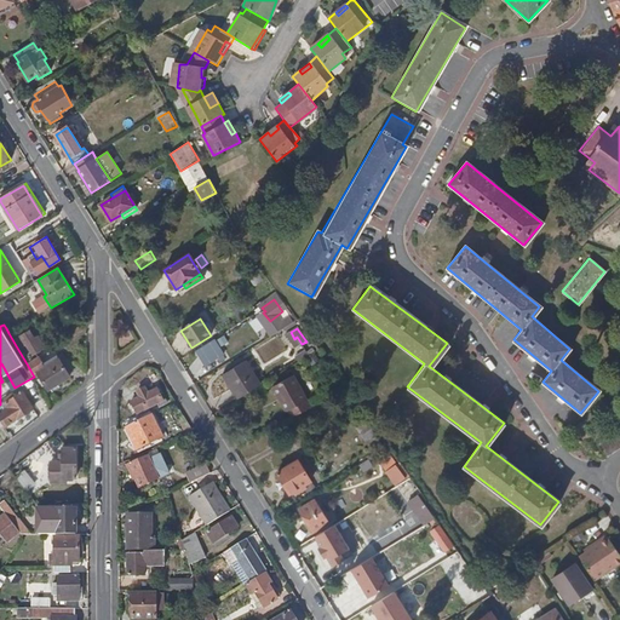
[(21,338),(26,346),(30,344),(36,355),(45,349),(39,338),(34,329),(21,338)]
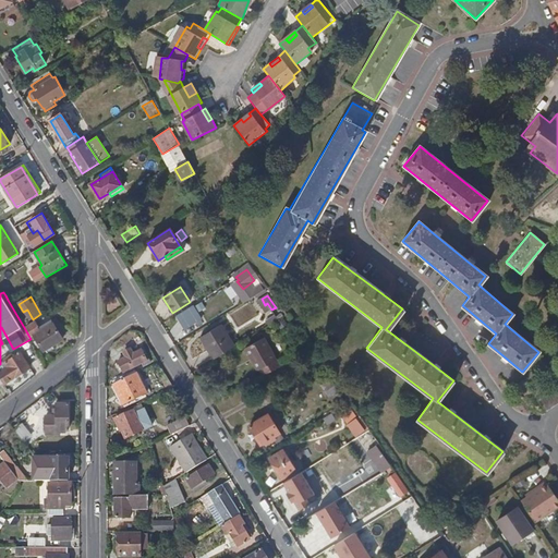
[(35,304),(40,314),(45,312),(38,302),(35,304)]
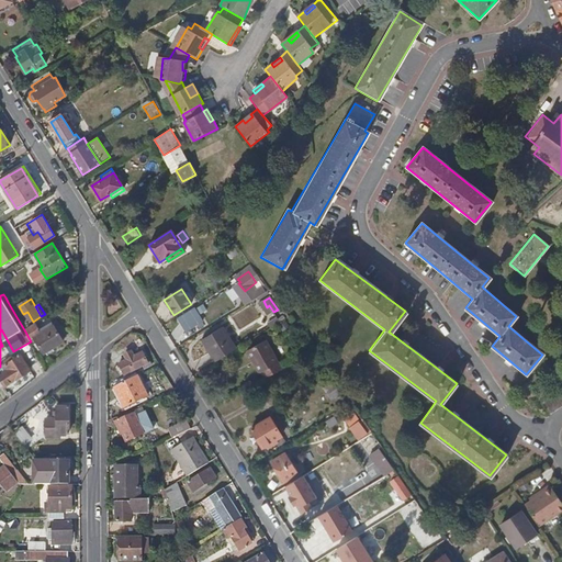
[(27,312),(23,314),(30,324),(33,322),(27,312)]
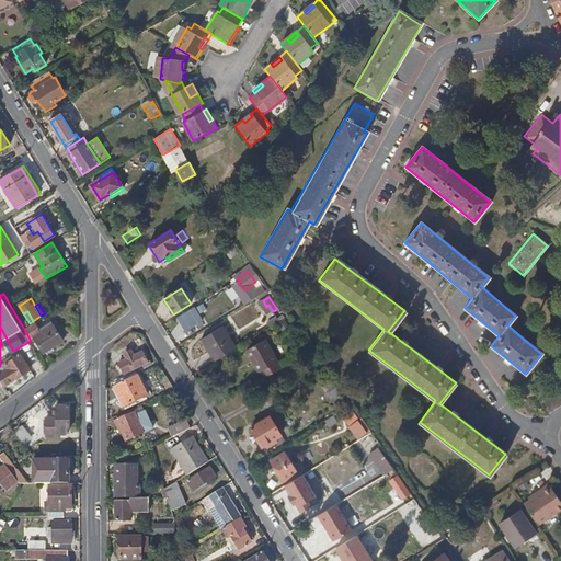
[(266,322),(270,329),(276,324),(272,319),(266,322)]
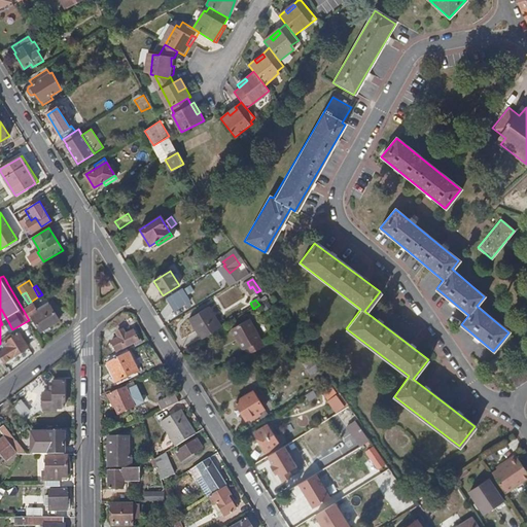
[(29,320),(29,321),(33,318),(42,334),(61,322),(50,307),(41,312),(36,304),(24,311),(29,320)]
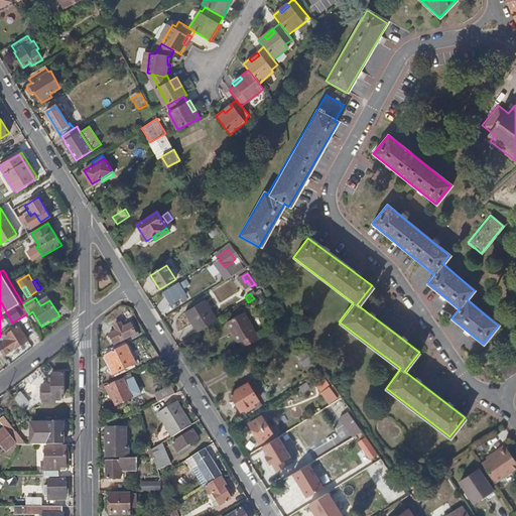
[(186,311),(199,332),(218,320),(206,299),(186,311)]
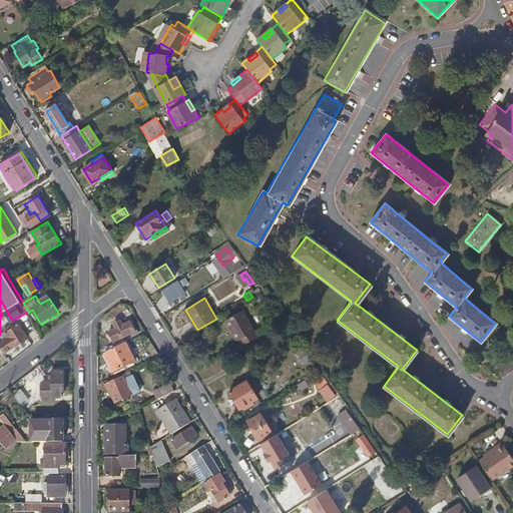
[(235,307),(225,313),(228,317),(241,338),(250,332),(242,318),(247,315),(243,308),(238,312),(235,307)]
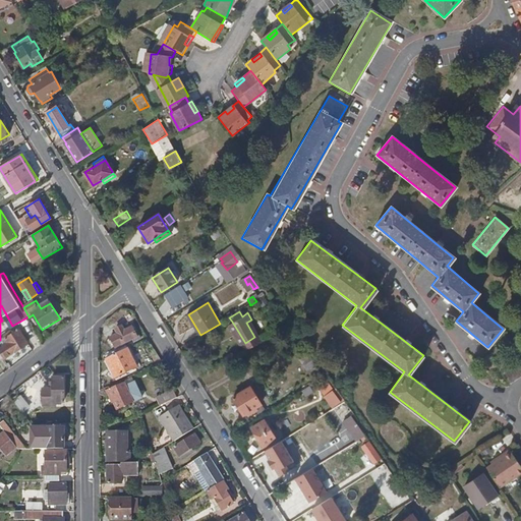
[(245,343),(232,322),(228,325),(240,346),(245,343)]
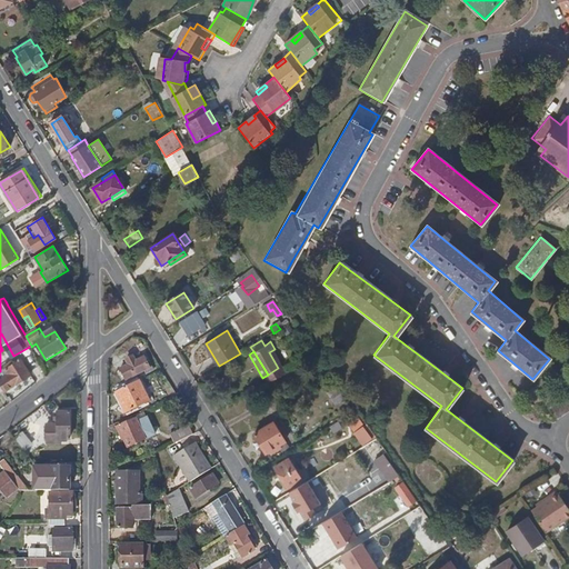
[(25,361),(32,375),(40,370),(31,357),(25,361)]
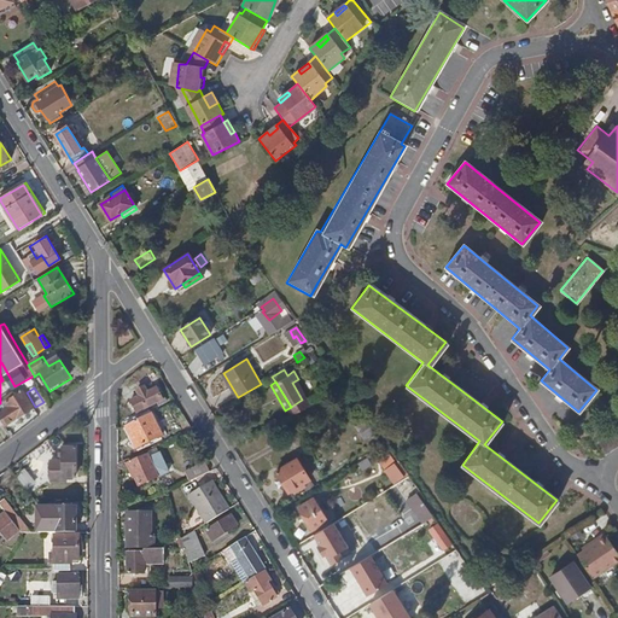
[(0,417),(5,425),(35,407),(27,392),(25,390),(17,395),(16,391),(9,396),(6,398),(7,400),(0,403),(0,417)]
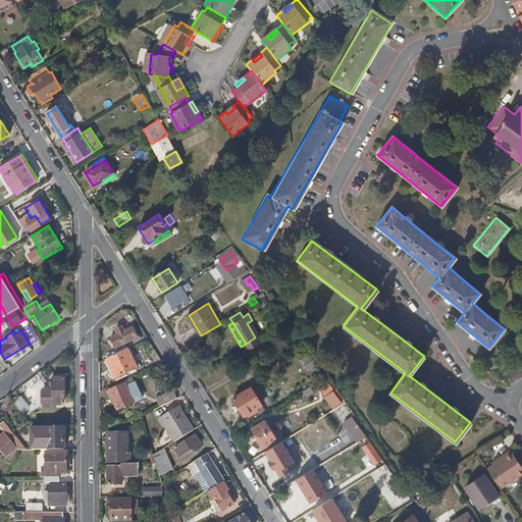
[(133,329),(125,333),(119,336),(111,341),(116,351),(133,342),(134,344),(142,340),(141,336),(138,337),(133,329)]
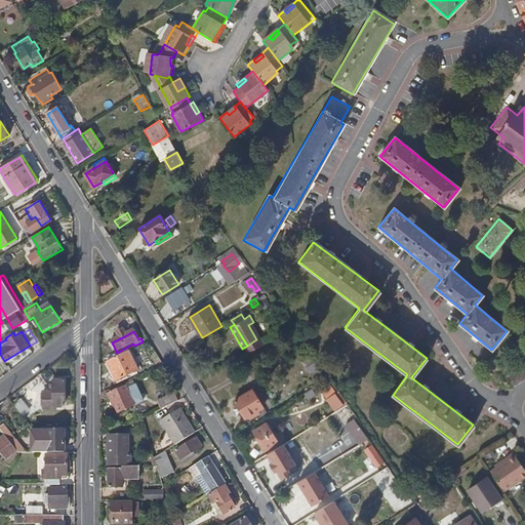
[(125,355),(108,363),(118,382),(138,371),(128,353),(125,355)]
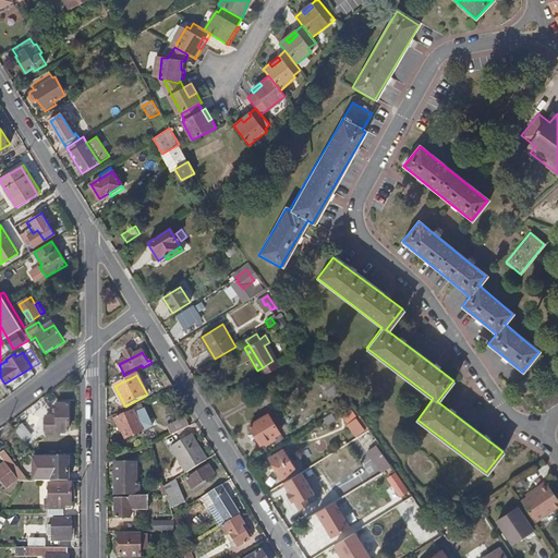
[(325,375),(313,384),(318,393),(332,385),(325,375)]
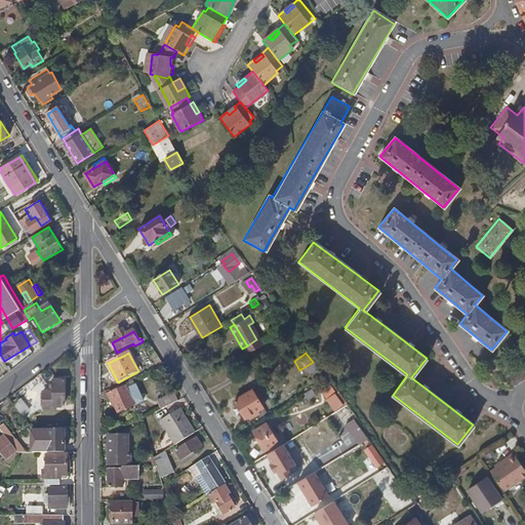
[(524,361),(506,374),(513,385),(524,376),(524,361)]
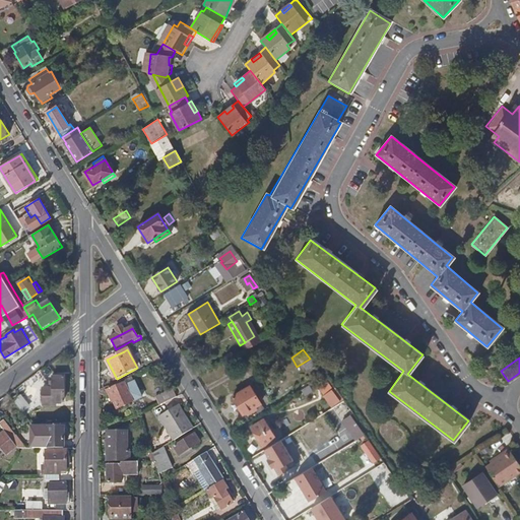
[(242,364),(247,372),(253,368),(248,360),(242,364)]
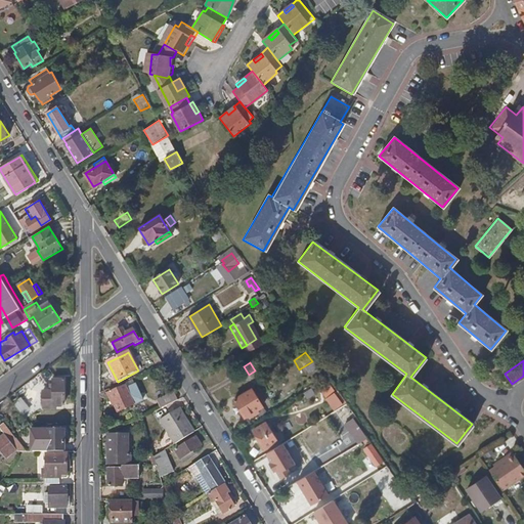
[(205,366),(193,374),(198,381),(210,375),(205,366)]
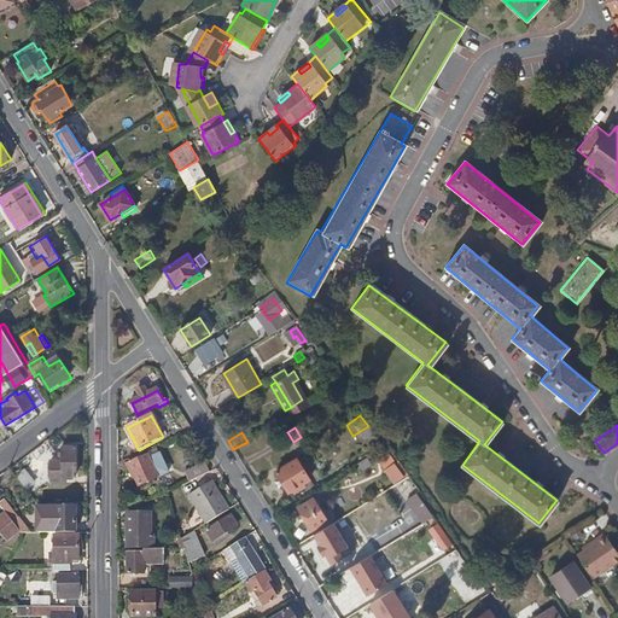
[(52,461),(53,482),(68,482),(68,477),(76,477),(76,447),(62,447),(62,452),(58,453),(58,461),(52,461)]
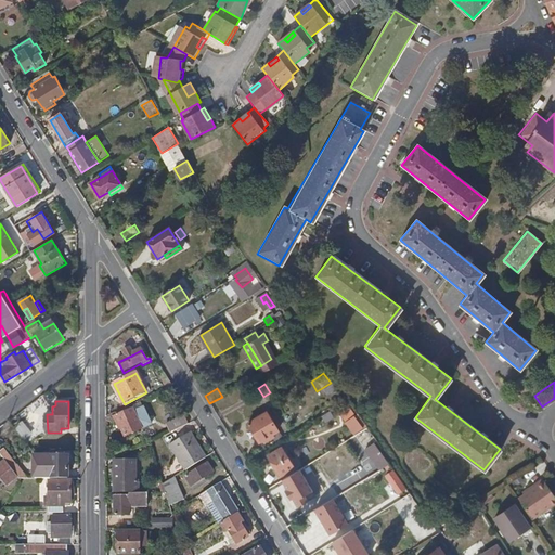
[(128,409),(116,414),(117,417),(114,418),(118,427),(120,427),(125,438),(151,425),(142,409),(133,413),(131,410),(129,411),(128,409)]
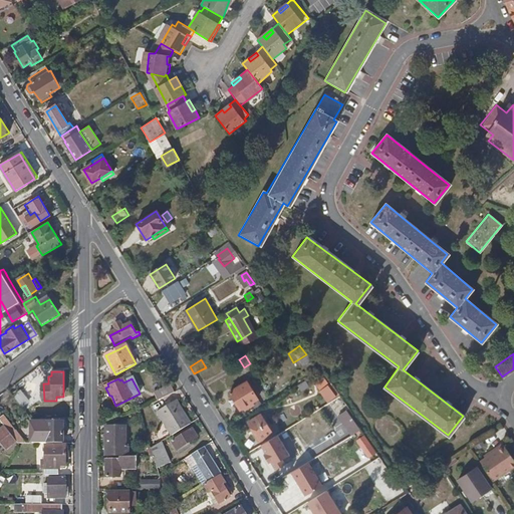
[(326,403),(336,397),(326,379),(316,386),(326,403)]
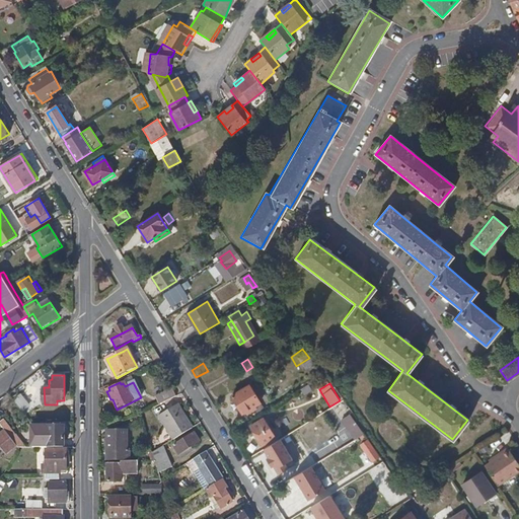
[(249,386),(232,397),(242,415),(252,409),(253,411),(256,410),(255,408),(260,404),(249,386)]
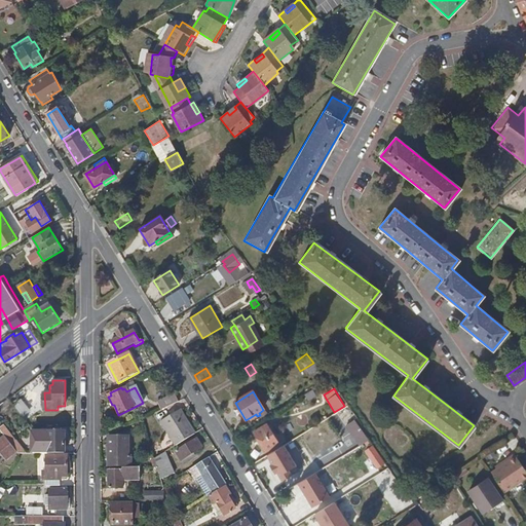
[(159,402),(163,410),(179,403),(175,395),(159,402)]
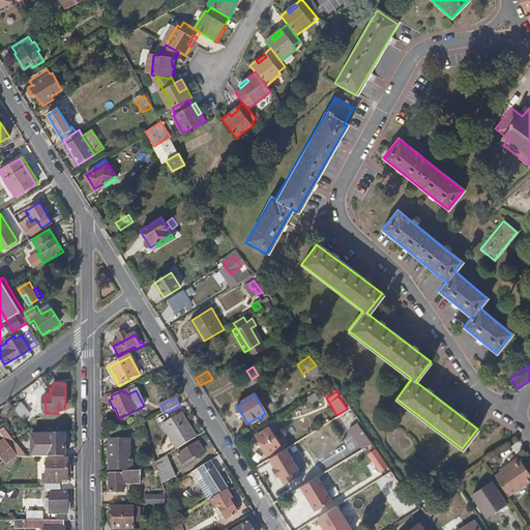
[(22,404),(15,410),(23,420),(30,415),(22,404)]
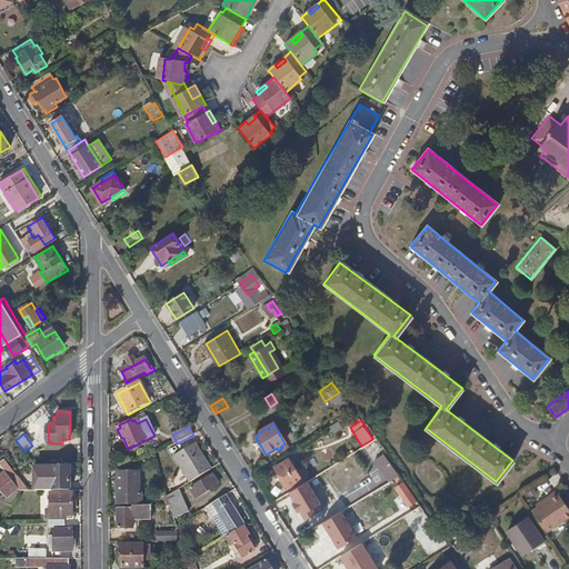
[(175,458),(191,483),(211,471),(195,445),(175,458)]
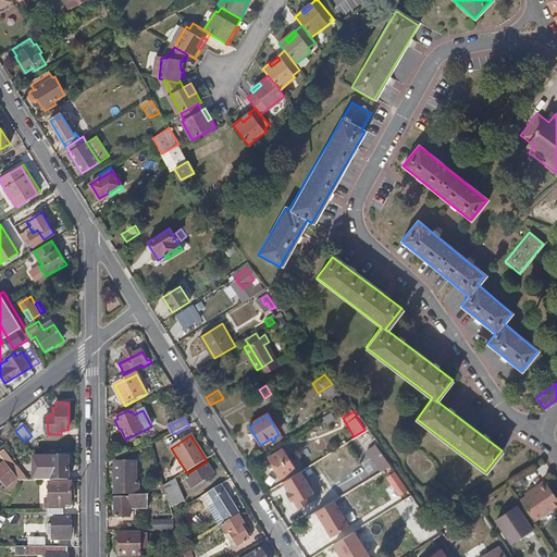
[(269,458),(281,478),(296,468),(283,449),(269,458)]
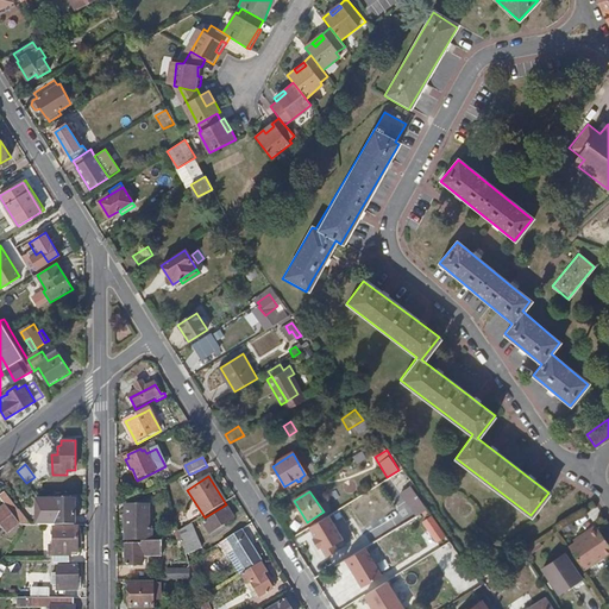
[(346,508),(351,515),(353,514),(358,522),(374,512),(364,496),(346,508)]
